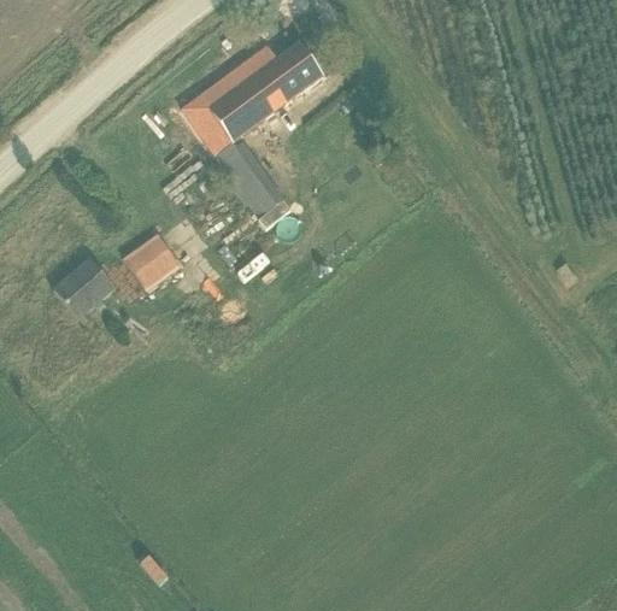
[(281,198),(235,137),(322,74),(298,42),(276,58),(266,45),(182,106),(215,153),(260,213),(281,198)]
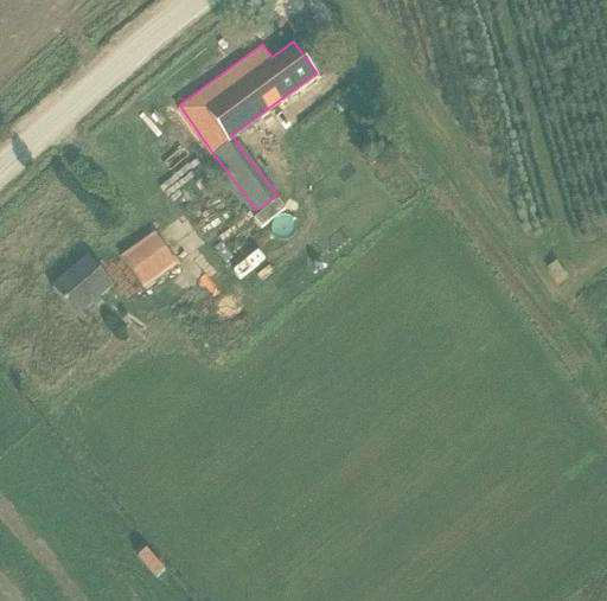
[(254,215),(261,224),(285,205),(278,196),(254,215)]
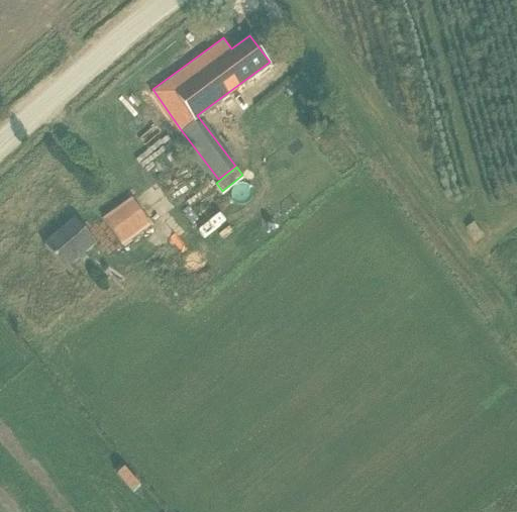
[(121,241),(150,220),(132,196),(104,216),(121,241)]
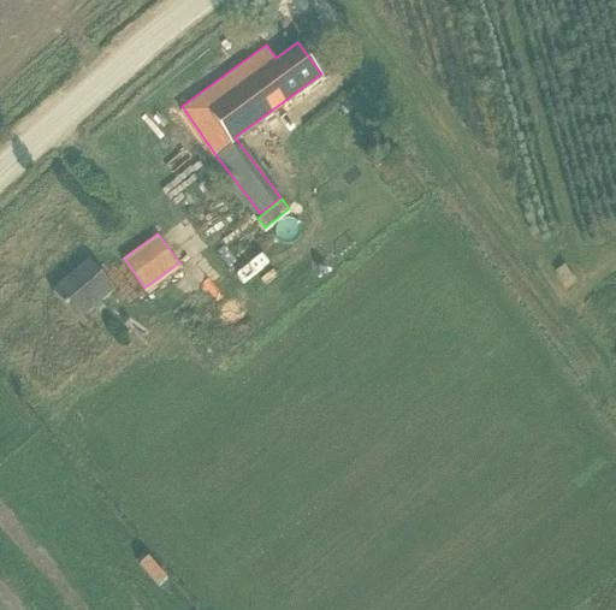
[(89,256),(52,288),(77,317),(114,285),(89,256)]
